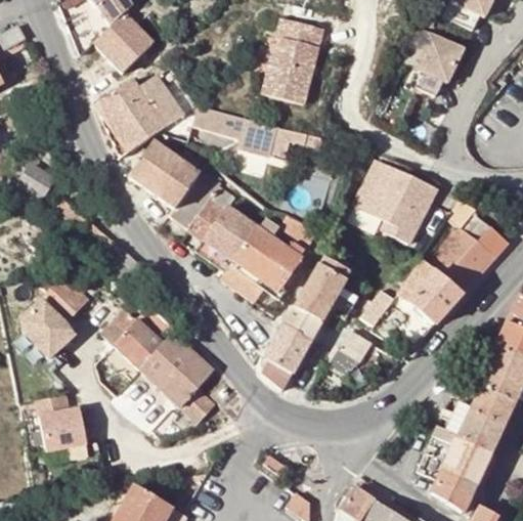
[(94,0),(107,19),(113,26),(125,13),(135,5),(131,0),(94,0)]
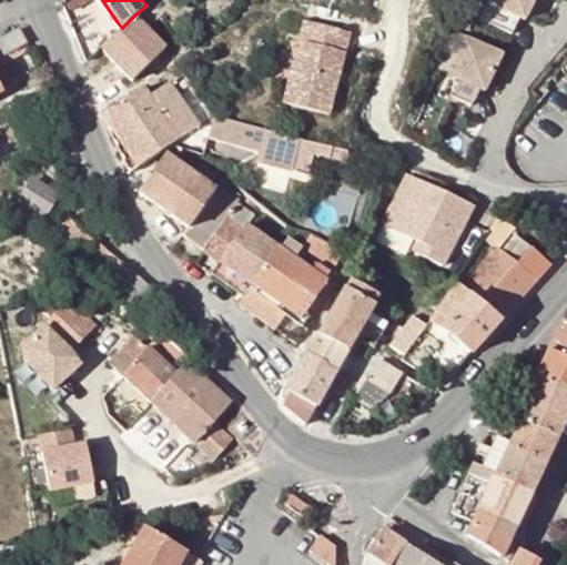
[(493,0),(485,17),(516,31),(524,16),(528,18),(537,0),(493,0)]
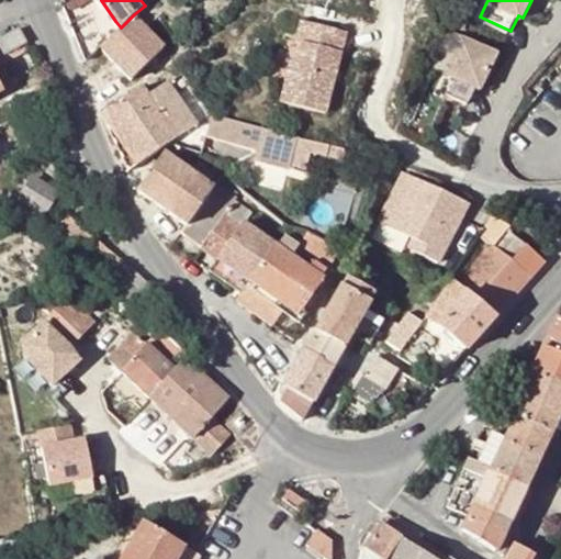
[(105,42),(102,45),(134,76),(165,45),(134,14),(121,28),(105,42)]
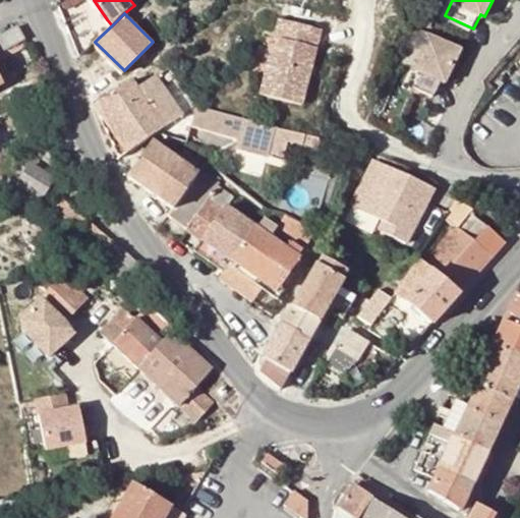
[(69,25),(81,54),(95,42),(98,39),(88,16),(69,25)]
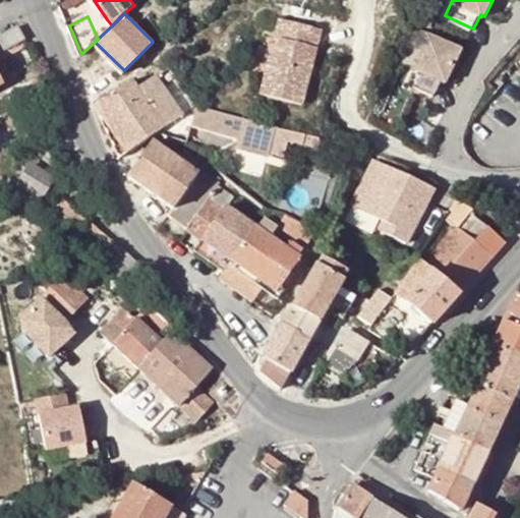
[(321,26),(278,17),(274,38),(279,39),(274,60),(270,59),(262,94),(304,103),(321,26)]
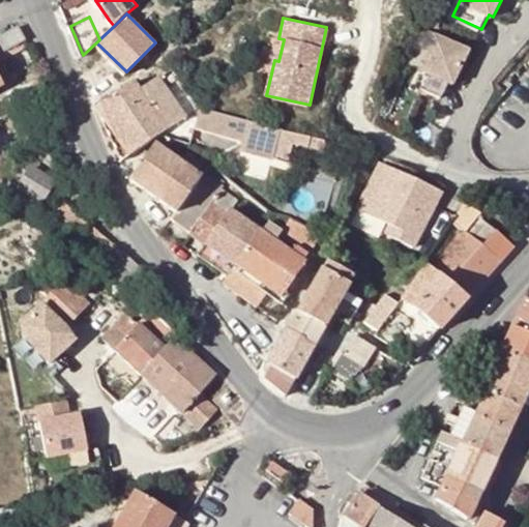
[(26,38),(19,24),(4,31),(0,33),(0,84),(2,83),(0,78),(0,44),(2,44),(4,49),(26,38)]
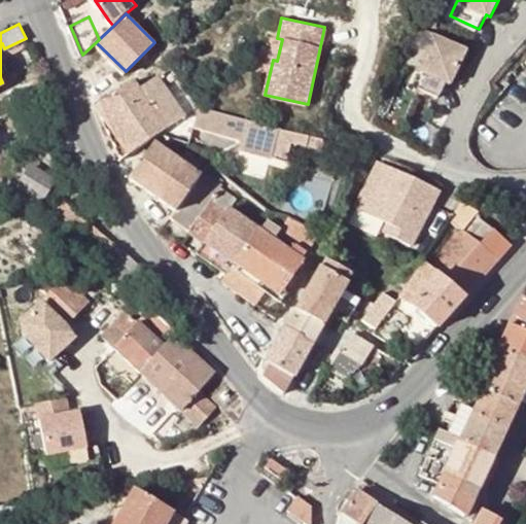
[(469,48),(435,32),(412,81),(441,95),(448,80),(453,82),(469,48)]
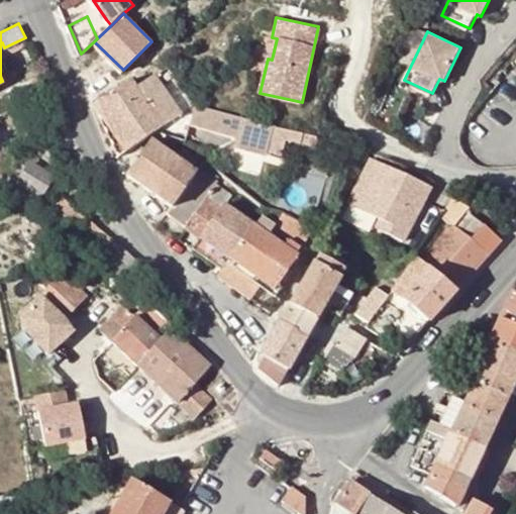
[(169,65),(158,74),(175,99),(186,91),(169,65)]
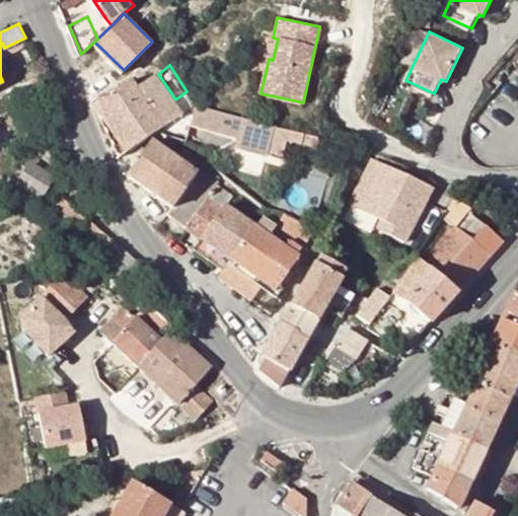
[(138,87),(133,79),(98,100),(129,150),(159,130),(185,114),(175,99),(158,74),(138,87)]
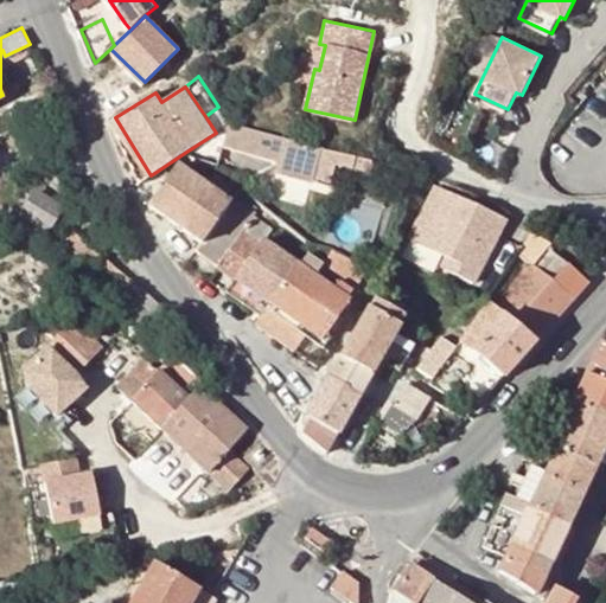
[(39,104),(43,111),(53,104),(50,97),(39,104)]
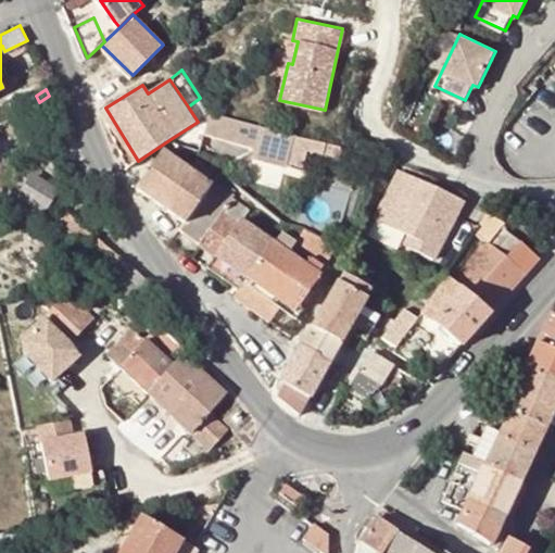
[(128,166),(138,161),(105,108),(101,111),(105,124),(128,166)]
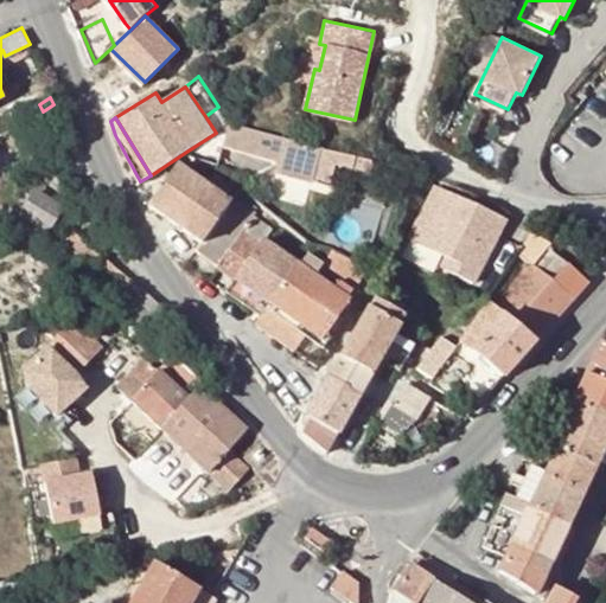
[(231,124),(224,147),(282,161),(280,171),(314,179),(323,147),(303,142),(231,124)]
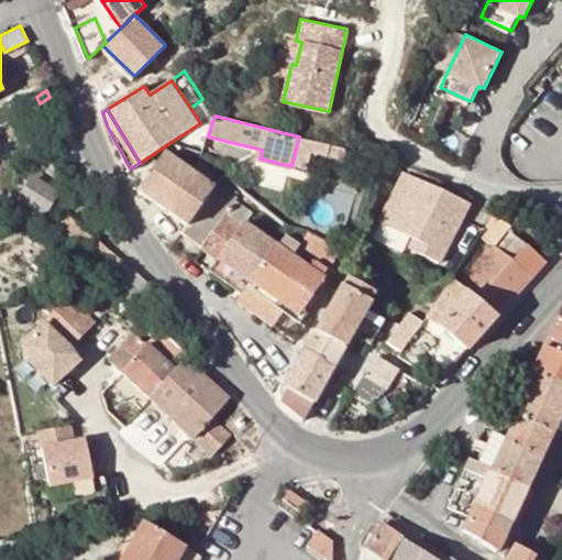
[(185,165),(165,151),(139,188),(188,222),(213,186),(200,176),(212,156),(194,151),(185,165)]
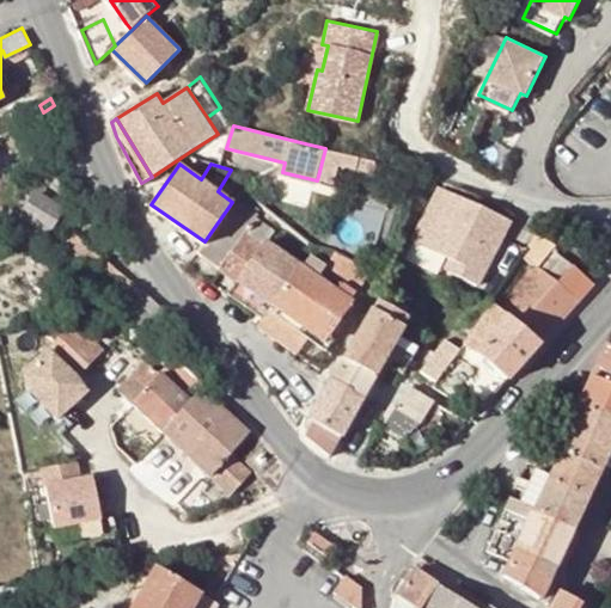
[(251,214),(254,212),(263,200),(244,185),(232,202),(251,214)]
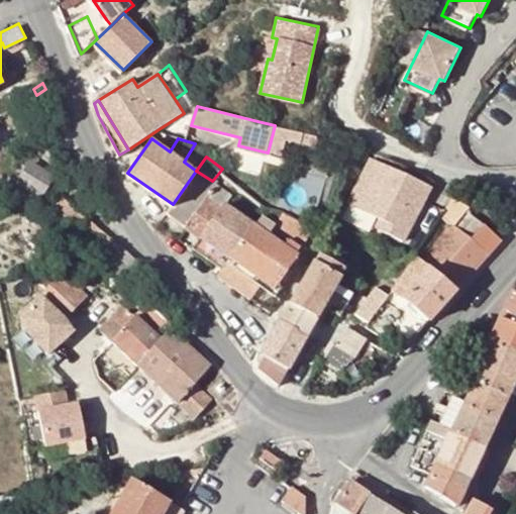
[(351,201),(381,215),(390,221),(386,229),(404,239),(431,186),(374,157),(351,201)]
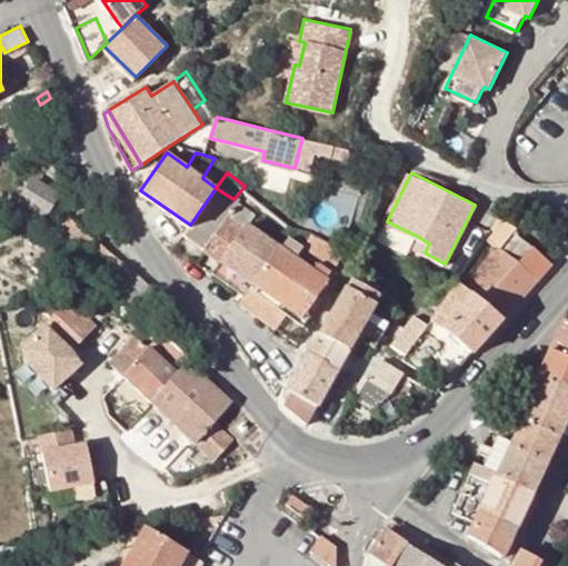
[(3,214),(33,232),(60,192),(35,177),(22,198),(16,194),(3,214)]
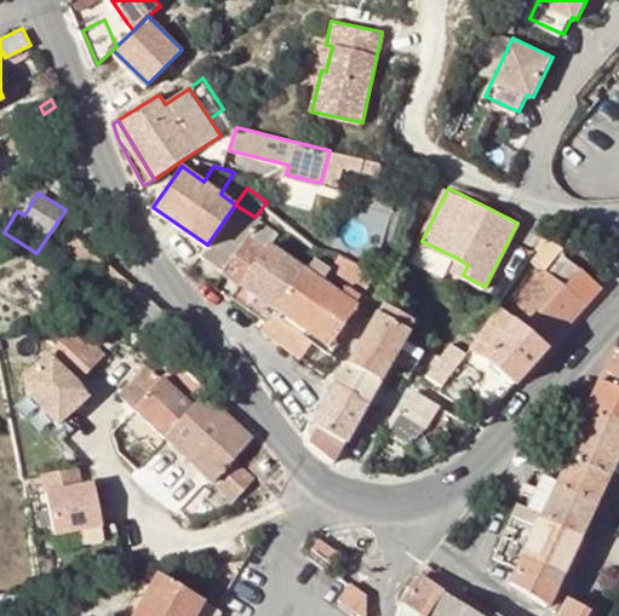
[(201,253),(224,269),(263,218),(257,214),(254,217),(235,205),(207,245),(201,253)]
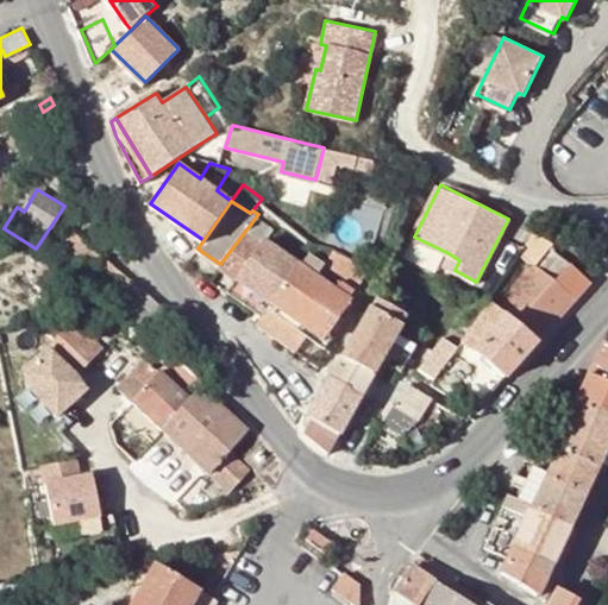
[(220,264),(242,281),(273,303),(301,263),(267,240),(275,227),(258,214),(220,264)]
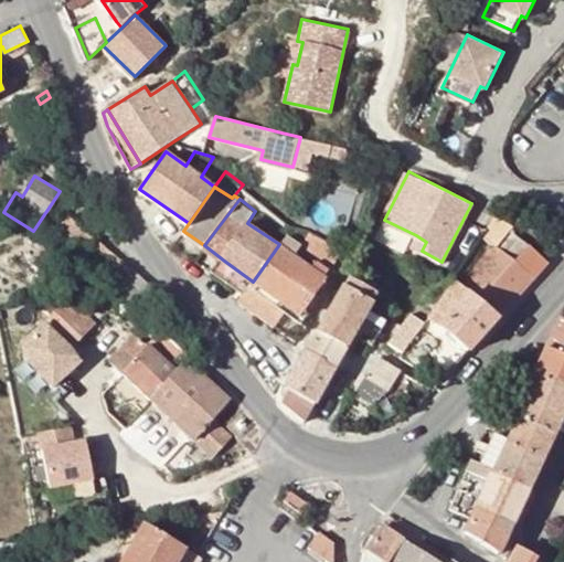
[(500,242),(513,229),(518,226),(515,225),(513,223),(508,226),(498,215),(485,235),(497,245),(500,242)]
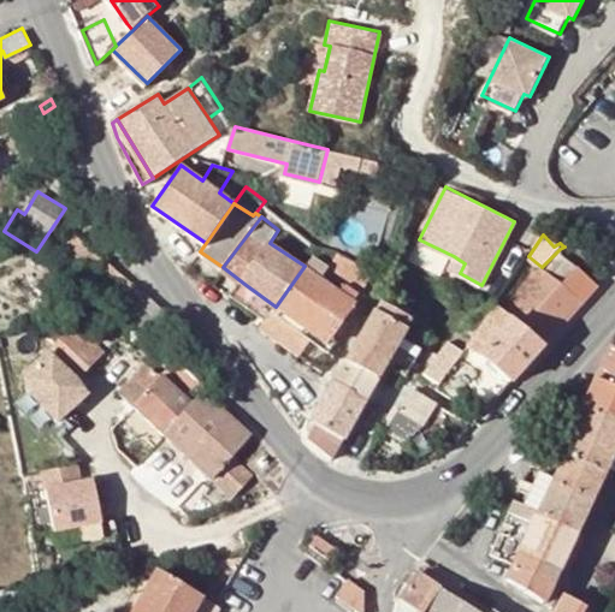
[(373,271),(339,251),(329,272),(361,291),(373,271)]
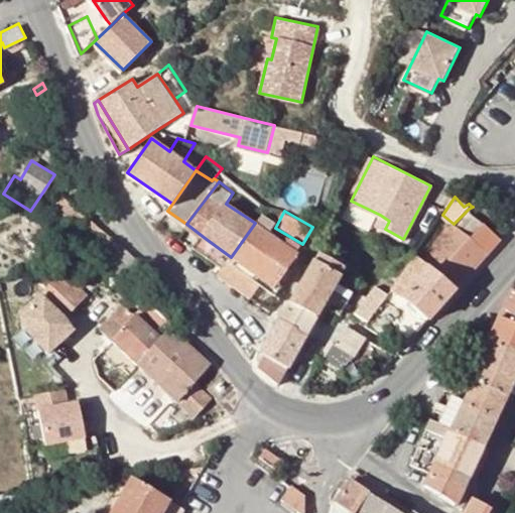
[(377,224),(385,229),(389,221),(380,215),(377,224)]
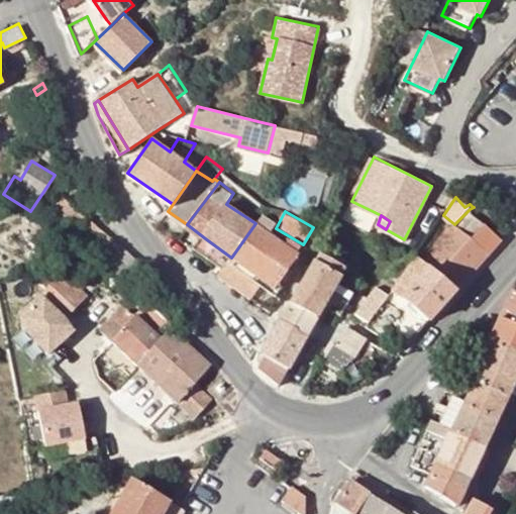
[(473,235),(457,221),(454,224),(424,261),(417,254),(394,289),(428,321),(436,312),(502,239),(484,223),(483,223),(473,235)]
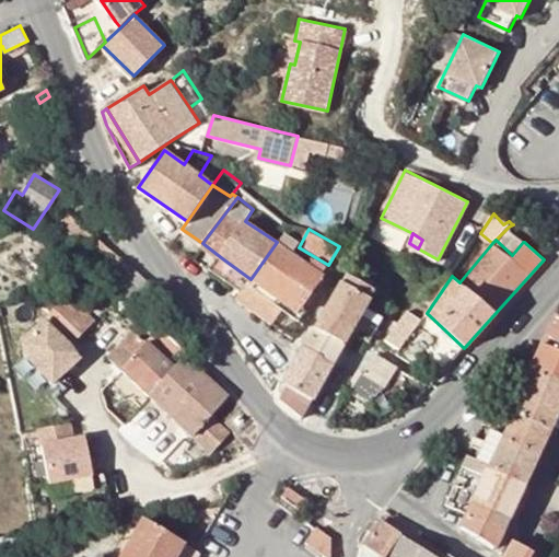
[(323,276),(277,242),(251,279),(243,290),(241,294),(239,296),(274,322),(287,304),(298,312),(323,276)]
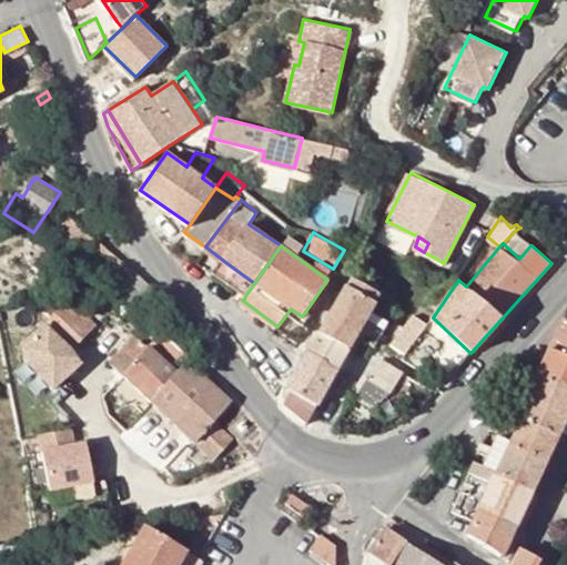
[(254,283),(225,262),(218,274),(246,294),(254,283)]
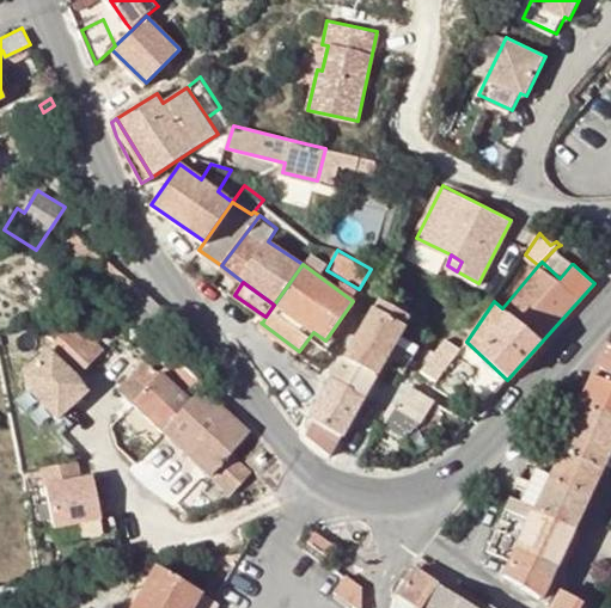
[(403,323),(407,315),(380,299),(376,308),(346,357),(377,375),(385,360),(405,370),(419,345),(399,333),(405,324),(403,323)]
